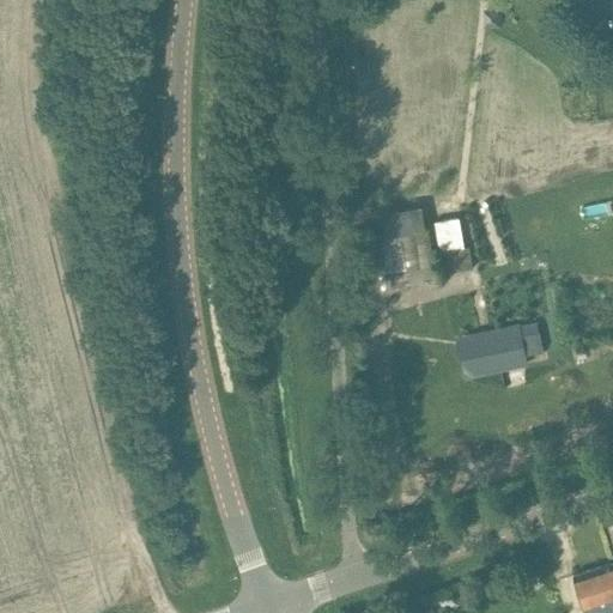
[(360,275),(435,263),(429,229),(425,229),(422,207),(376,214),(380,234),(353,238),(360,275)]
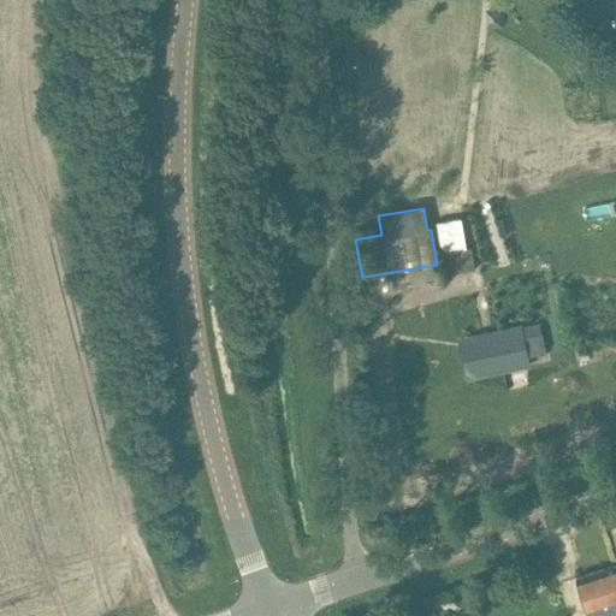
[(442,252),(445,273),(475,268),(472,248),(467,248),(462,218),(438,223),(443,252),(442,252)]
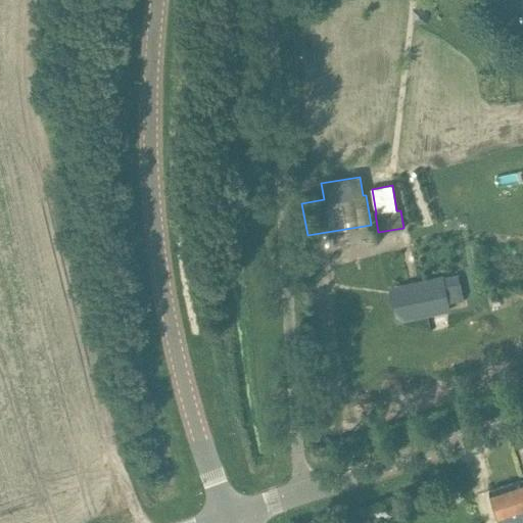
[(450,311),(444,276),(389,287),(396,322),(450,311)]
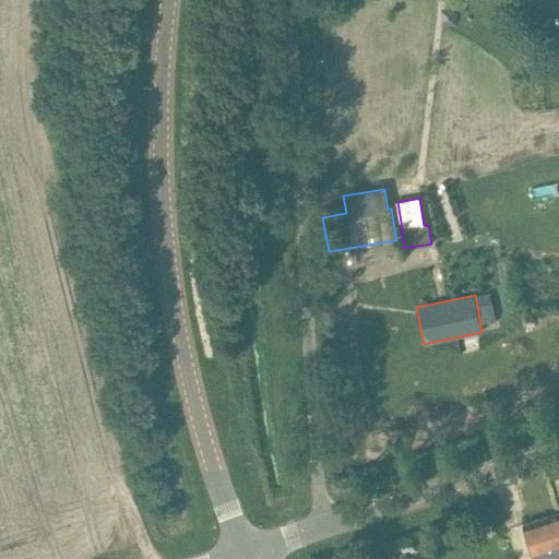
[(558,558),(558,511),(523,524),(534,558),(558,558)]
